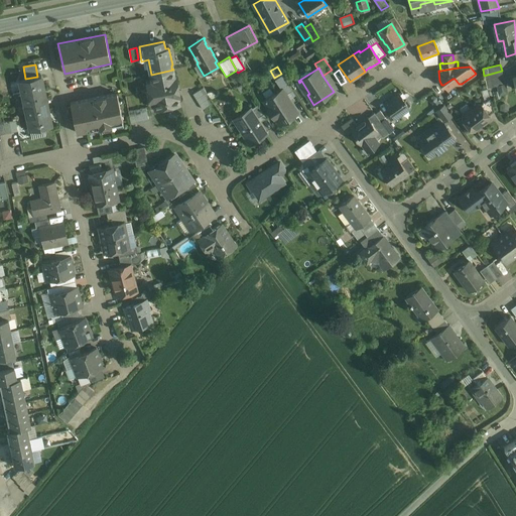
[(185,106),(177,71),(152,77),(154,83),(146,84),(151,108),(159,106),(160,111),(185,106)]
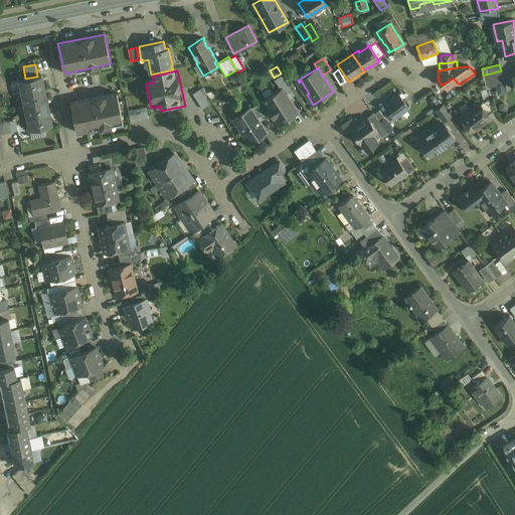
[(501,70),(483,75),(486,88),(504,83),(501,70)]
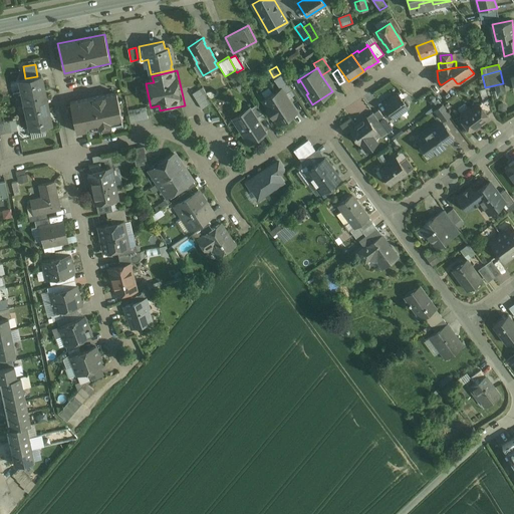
[(292,89),(282,74),(274,79),(280,89),(281,89),(284,94),(292,89)]
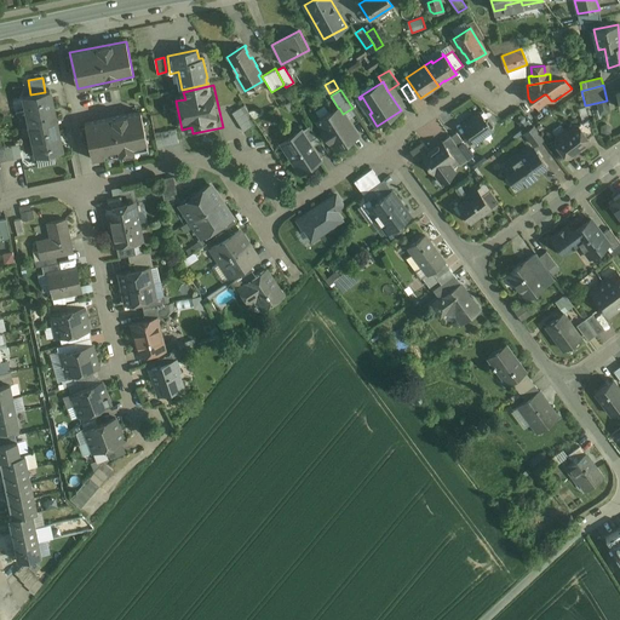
[(30,95),(23,96),(27,112),(53,105),(50,91),(45,92),(30,95)]
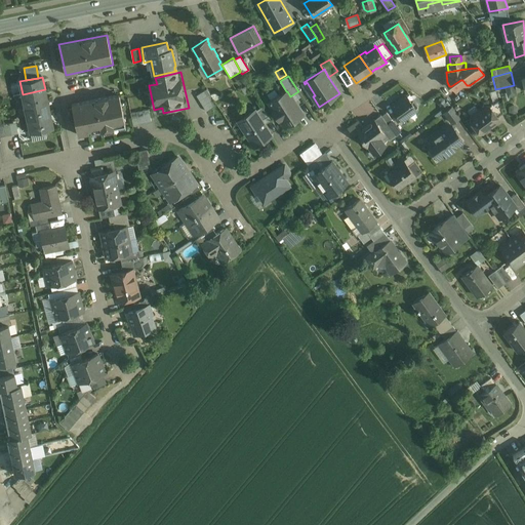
[(45,89),(23,94),(26,107),(47,103),(45,89)]
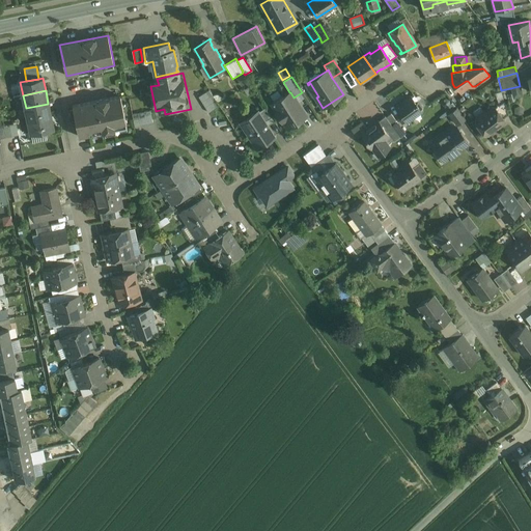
[(219,106),(210,90),(199,96),(208,113),(217,108),(219,106)]
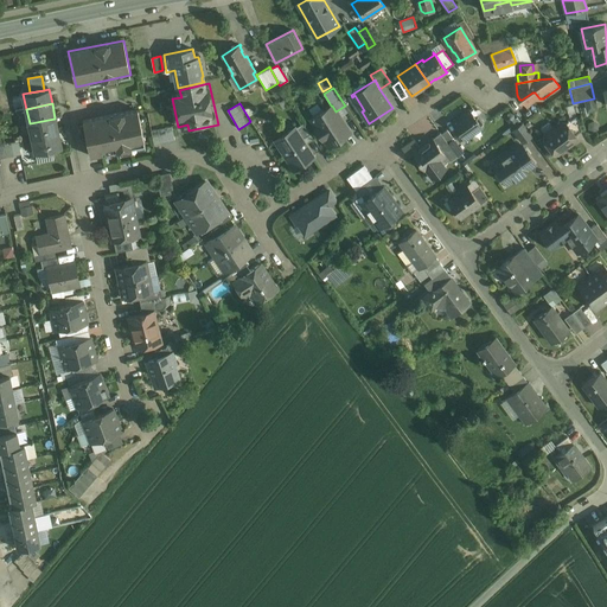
[(336,112),(332,106),(331,106),(311,119),(317,128),(315,128),(323,139),(324,138),(328,146),(350,133),(338,114),(336,112)]
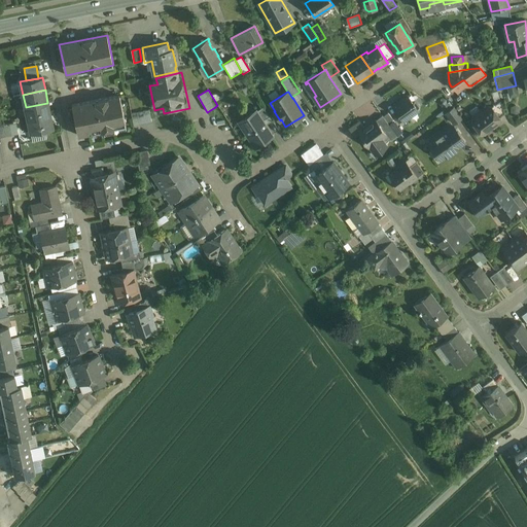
[(119,95),(72,105),(78,136),(126,126),(119,95)]
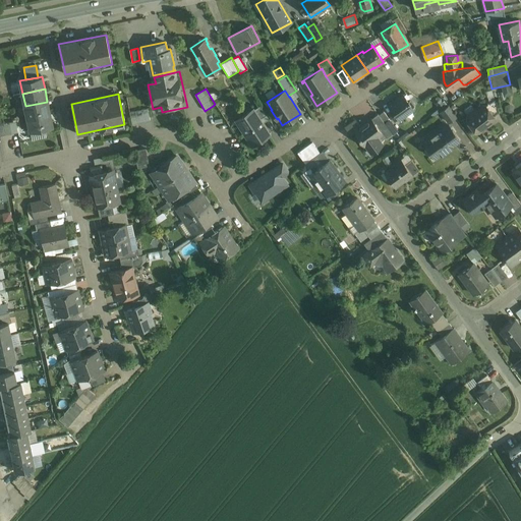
[(403,95),(388,105),(399,120),(414,109),(403,95)]
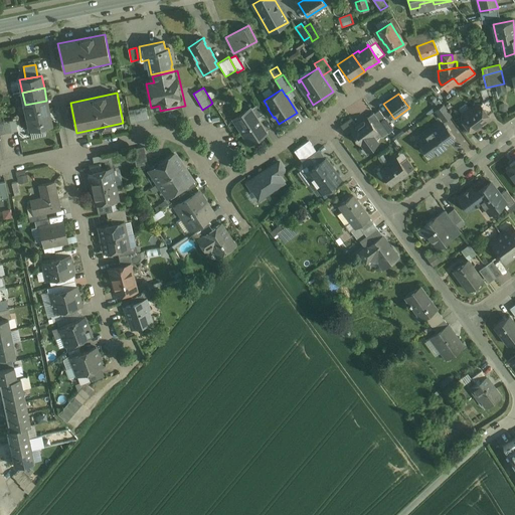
[(490,99),(481,105),(488,115),(493,111),(490,99)]
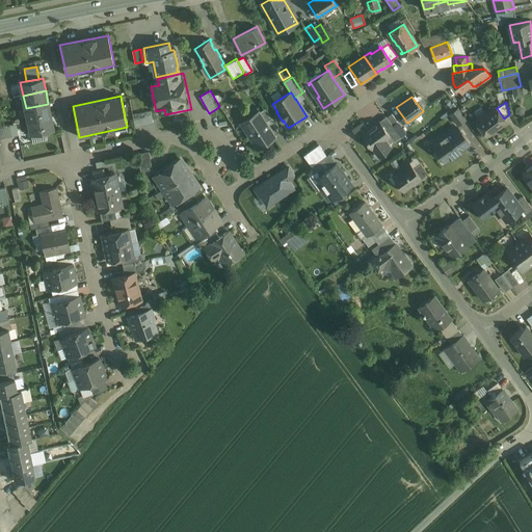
[(48,104),(26,108),(28,121),(51,116),(48,104)]
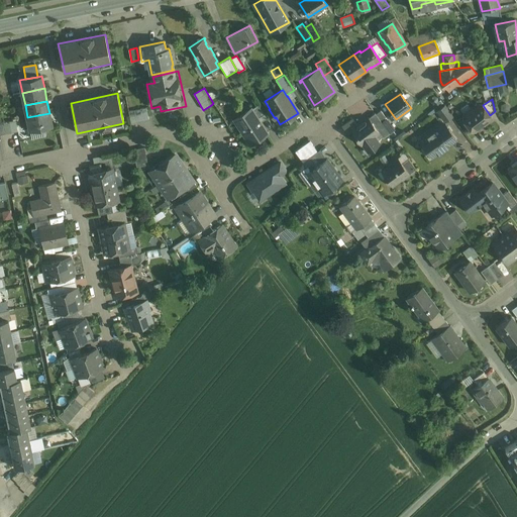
[(482,105),(479,104),(463,115),(463,119),(466,122),(468,123),(470,125),(470,127),(472,130),(476,131),(478,129),(479,125),(481,124),(485,125),(490,121),(491,117),(490,115),(483,105),(482,105)]
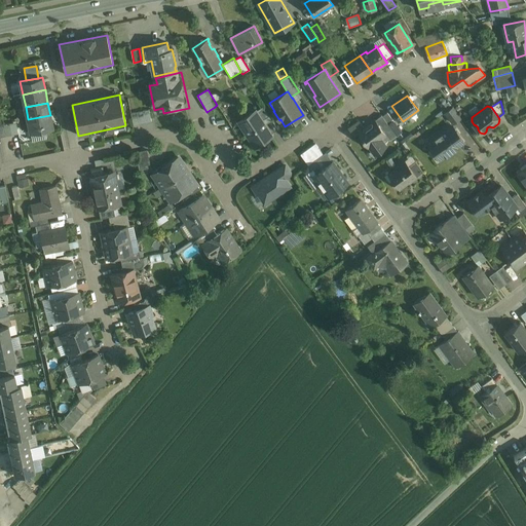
[(263,107),(256,111),(262,121),(269,116),(263,107)]
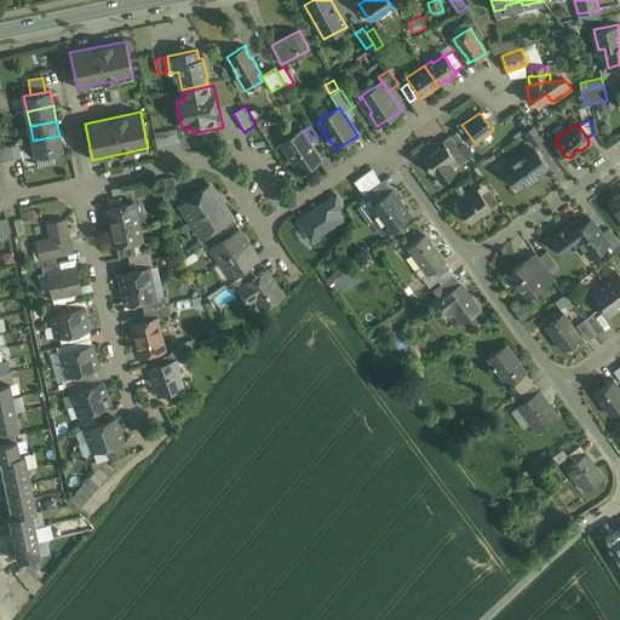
[(534,126),(524,133),(533,145),(543,138),(534,126)]
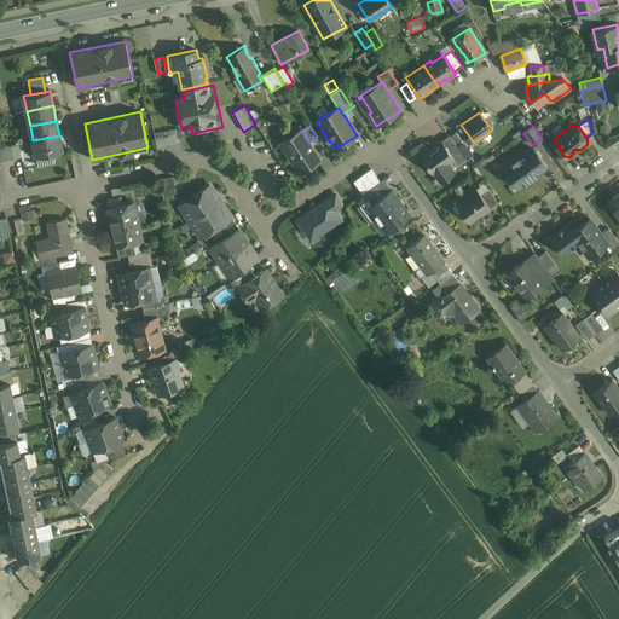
[(175,129),(154,134),(157,148),(179,143),(175,129)]
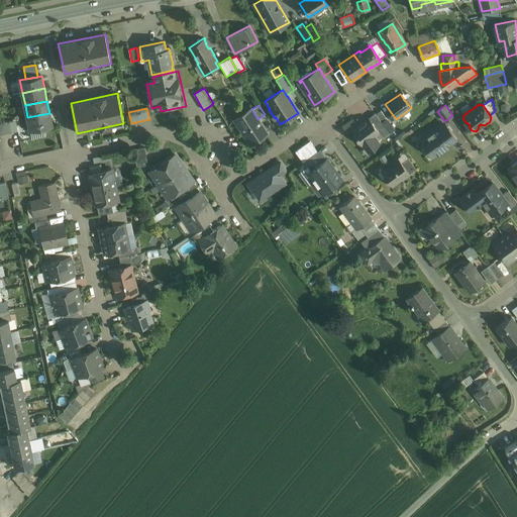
[(257,119),(251,109),(239,117),(235,120),(239,126),(239,127),(243,133),(247,130),(253,139),(265,132),(266,133),(267,133),(266,130),(260,121),(257,119)]
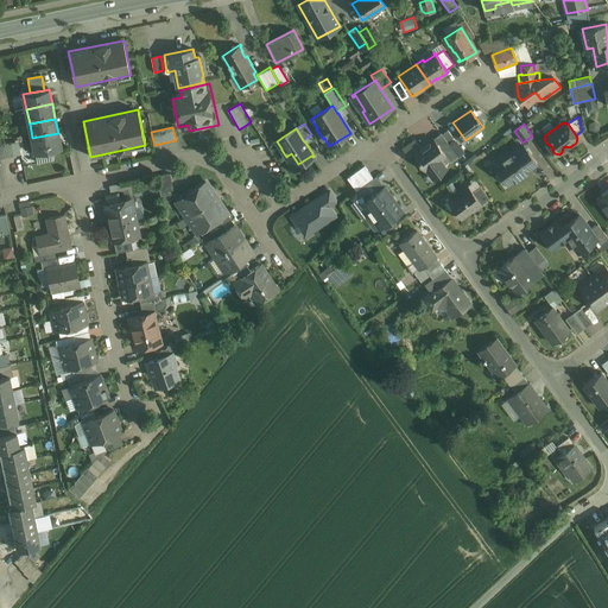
[(58,133),(32,138),(36,153),(62,149),(58,133)]
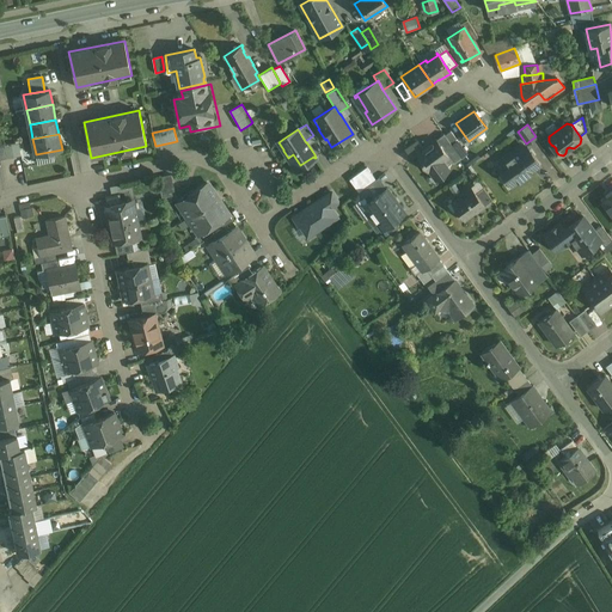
[(453,147),(444,134),(436,140),(446,152),(453,147)]
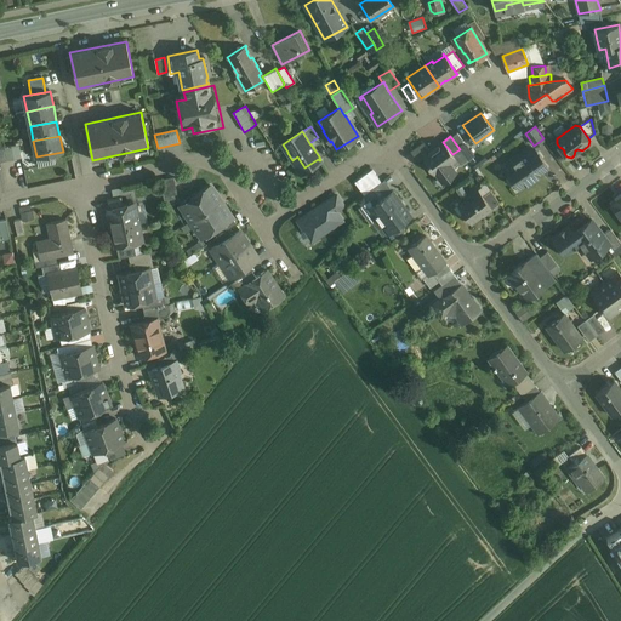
[(453,154),(443,142),(442,142),(431,152),(431,151),(422,157),(422,158),(434,174),(436,174),(434,171),(442,165),(443,167),(455,159),(456,159),(453,154)]
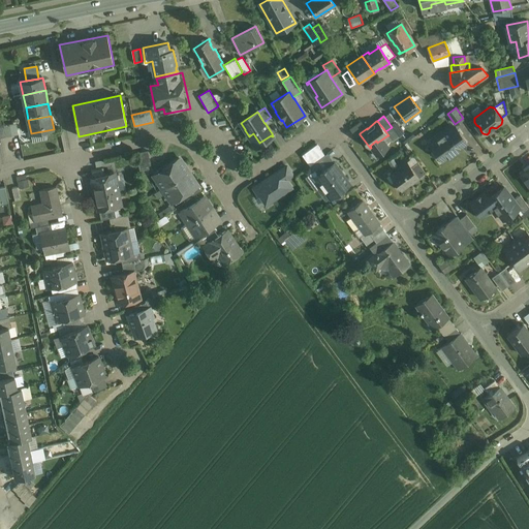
[(362,122),(351,129),(356,136),(360,134),(360,133),(367,128),(362,122)]
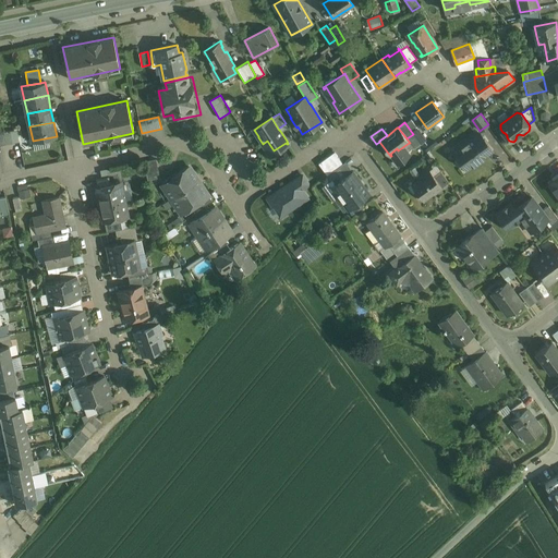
[(17,132),(16,130),(11,131),(13,143),(20,142),(17,132)]
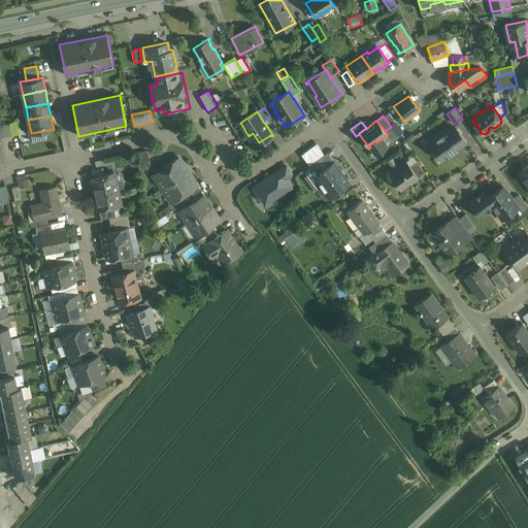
[(10,124),(4,125),(6,137),(12,135),(10,124)]
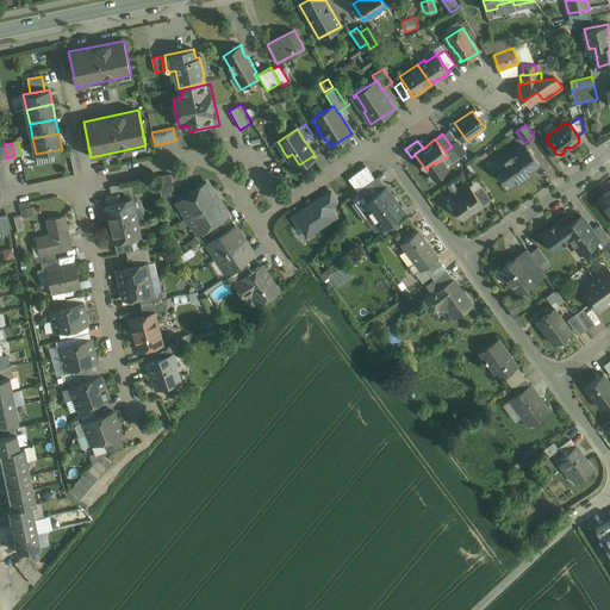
[(524,145),(514,154),(512,154),(497,166),(511,185),(539,166),(524,145)]
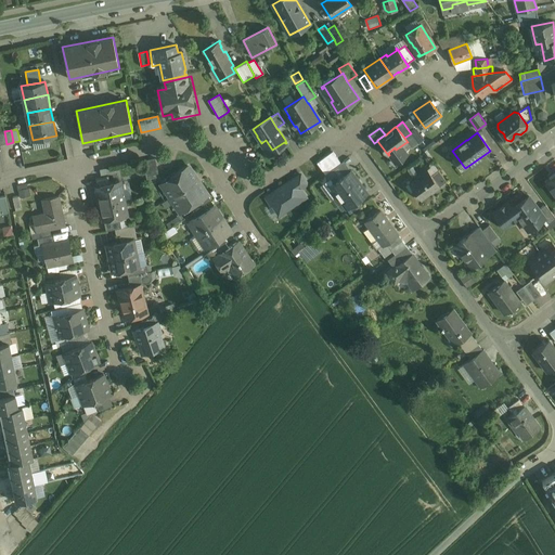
[(418,143),(411,133),(404,138),(408,142),(407,142),(410,145),(412,149),(418,143)]
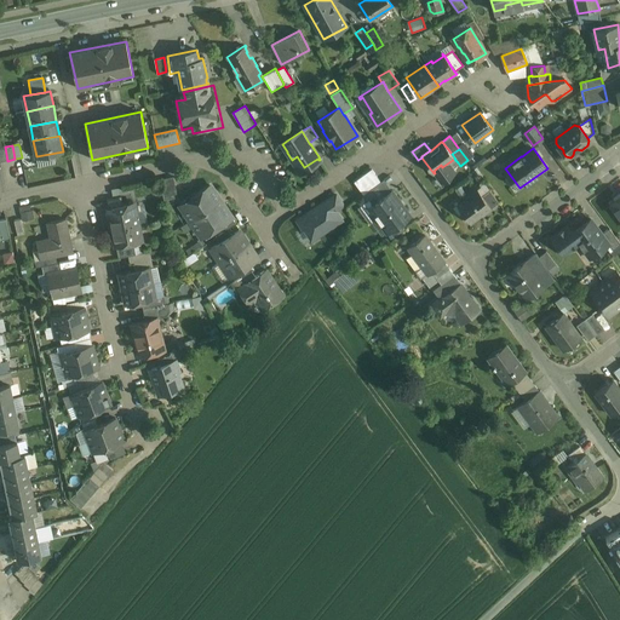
[(454,159),(442,167),(441,165),(434,171),(435,173),(434,173),(441,182),(455,171),(453,166),(454,165),(458,162),(454,159)]
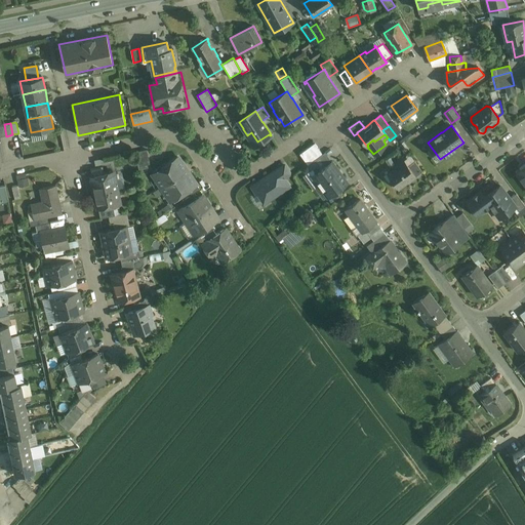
[(315,143),(299,154),(308,164),(322,154),(315,143)]
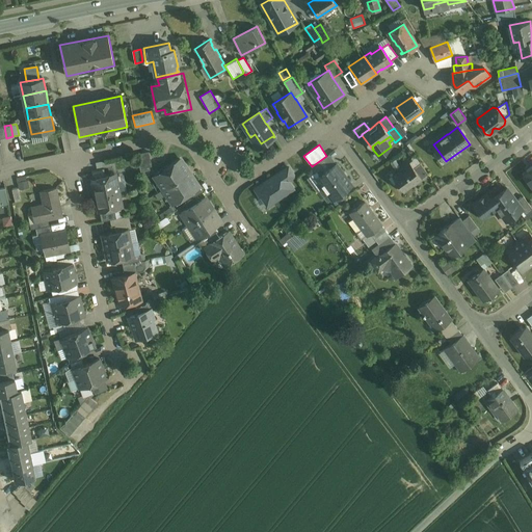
[(149,152),(137,155),(140,173),(153,169),(149,152)]
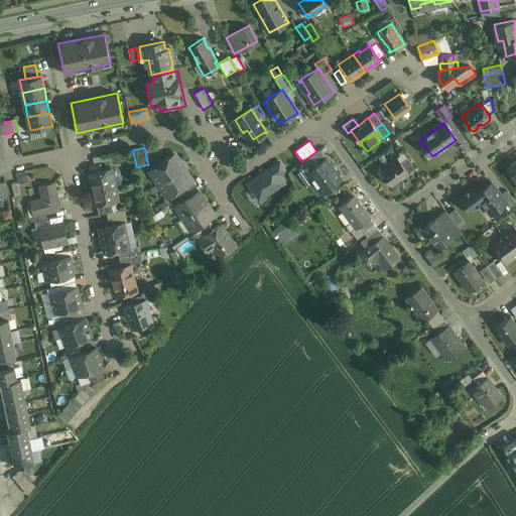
[(379,153),(381,161),(393,158),(391,150),(379,153)]
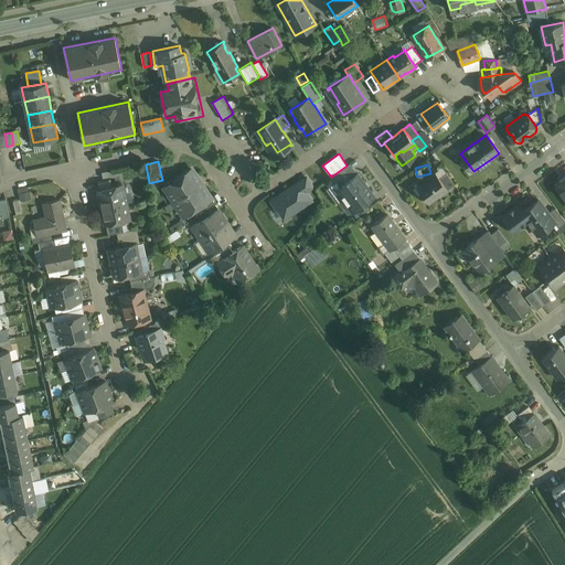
[(204,189),(191,169),(164,188),(184,216),(201,205),(211,199),(204,189)]
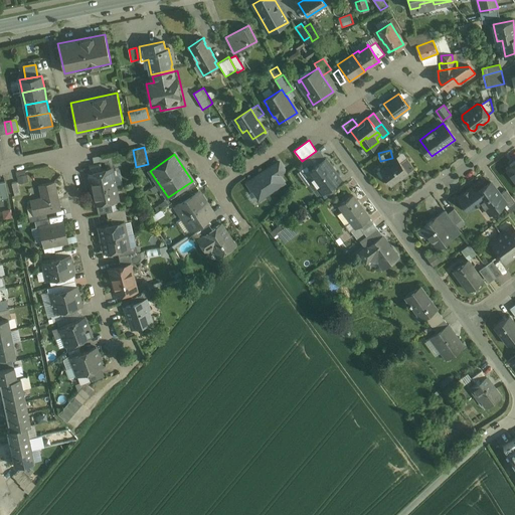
[(412,173),(401,157),(383,171),(394,186),(412,173)]
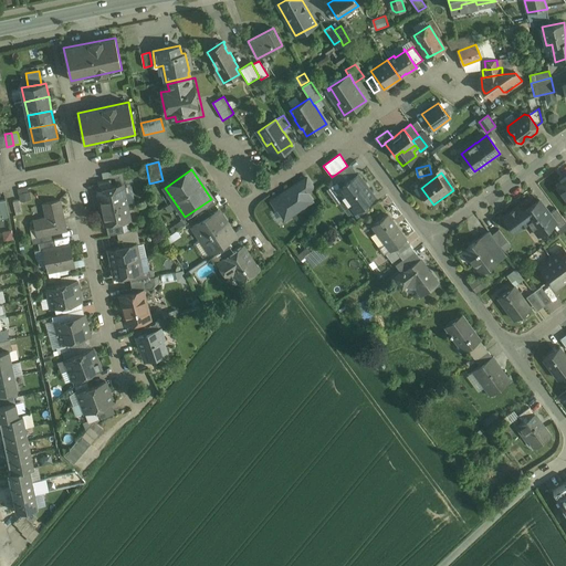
[(358,174),(337,190),(344,199),(345,198),(354,210),(353,211),(354,212),(355,211),(365,203),(375,196),(374,196),(365,184),(358,174)]
